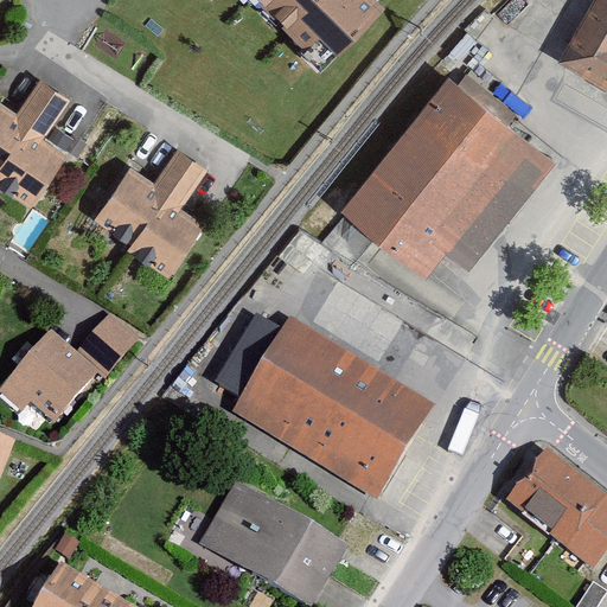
[(365,0),(256,0),(306,51),(319,38),(337,56),(379,14),(372,7),(365,0)]
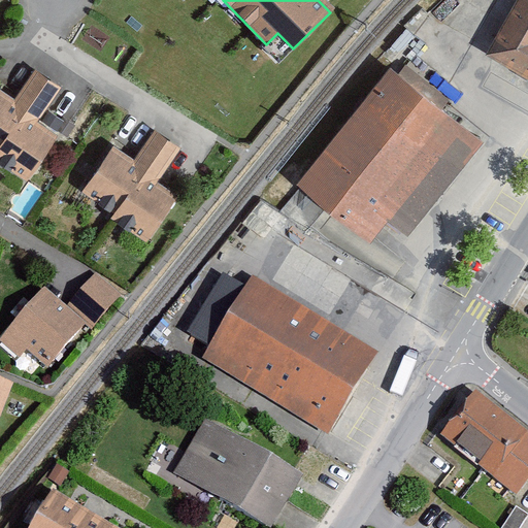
[(527,75),(527,0),(519,0),(489,53),(527,75)]
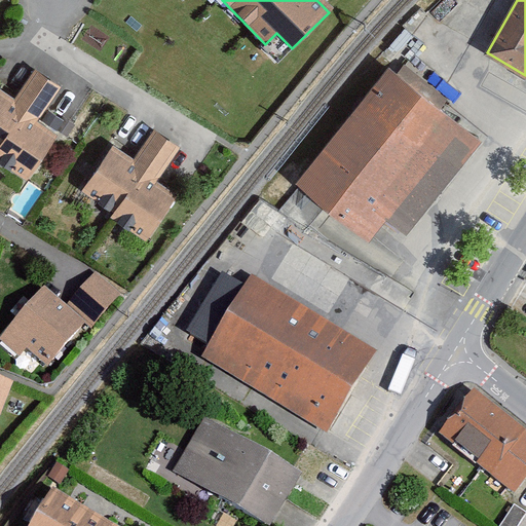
[(0,156),(29,177),(59,134),(39,119),(61,88),(34,70),(12,101),(0,91),(0,156)]
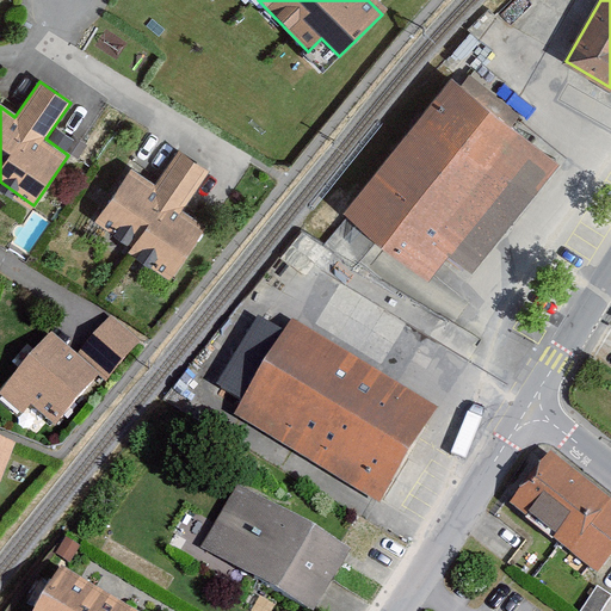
[(559,167),(450,82),(346,215),(427,279),(443,260),(469,281),(559,167)]
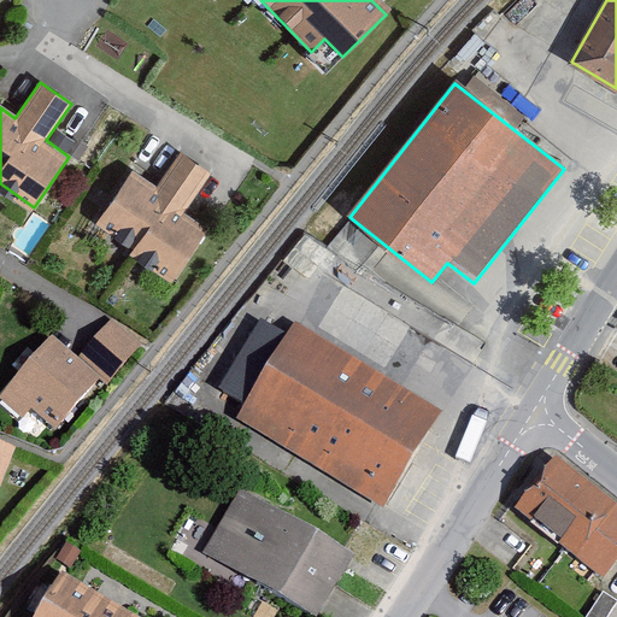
[(82,144),(75,139),(65,152),(78,160),(88,147),(82,144)]
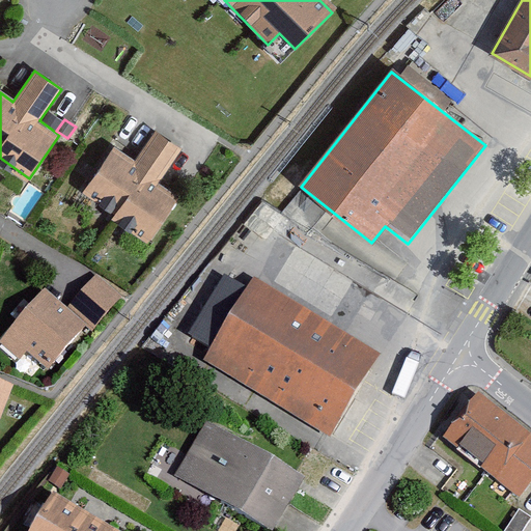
[(146,243),(175,201),(154,187),(178,150),(155,134),(135,163),(115,149),(85,193),(116,215),(112,219),(146,243)]
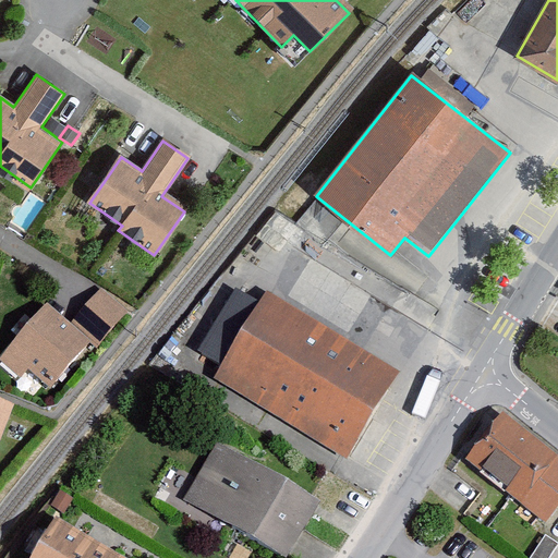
[(130,311),(102,287),(95,294),(69,325),(88,342),(98,347),(130,311)]
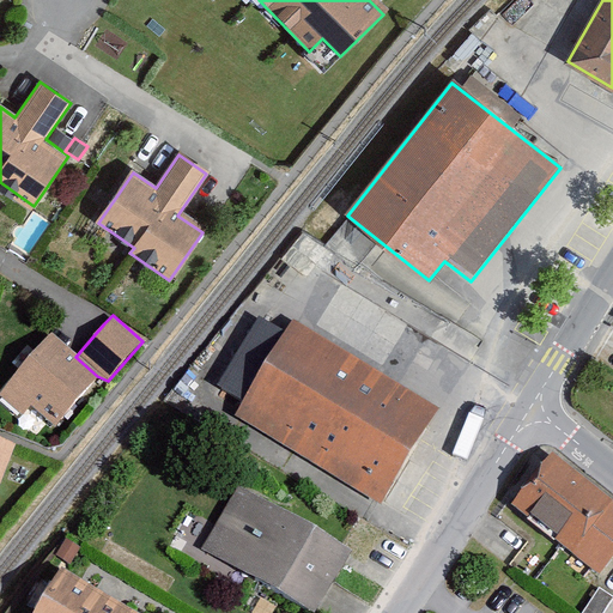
[(246,400),(236,416),(382,505),(383,503),(422,441),(441,408),(293,319),(284,335),(263,322),(224,387),(246,400)]
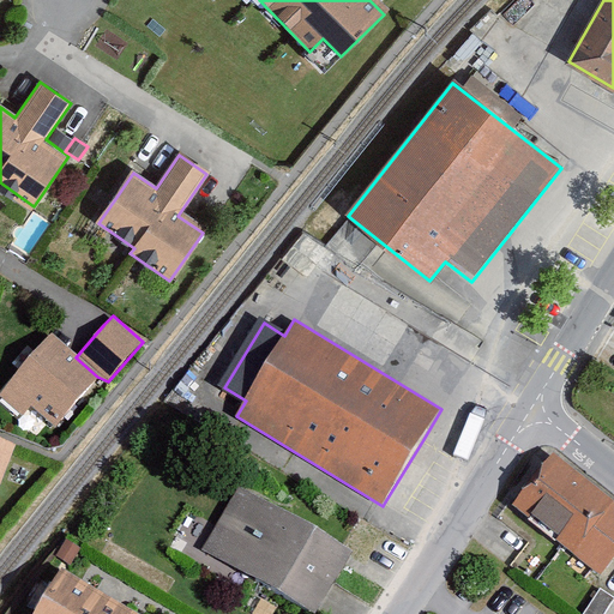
[(54,426),(97,377),(76,357),(52,337),(0,395),(0,396),(19,414),(28,403),(54,426)]
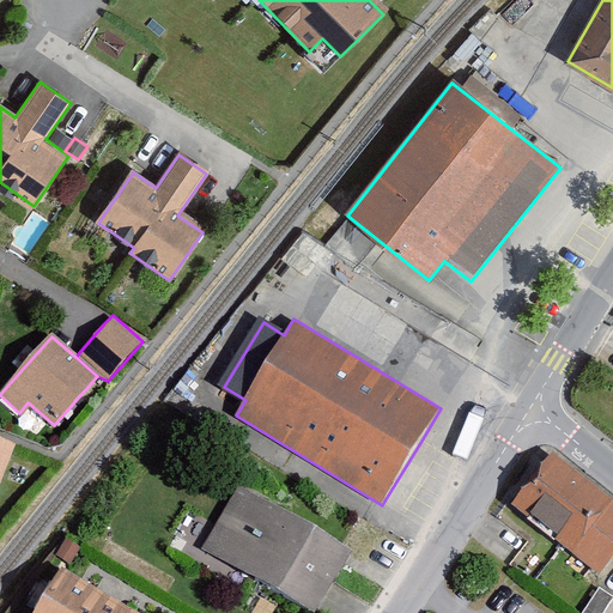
[(16,442),(0,436),(0,484),(14,448),(16,442)]
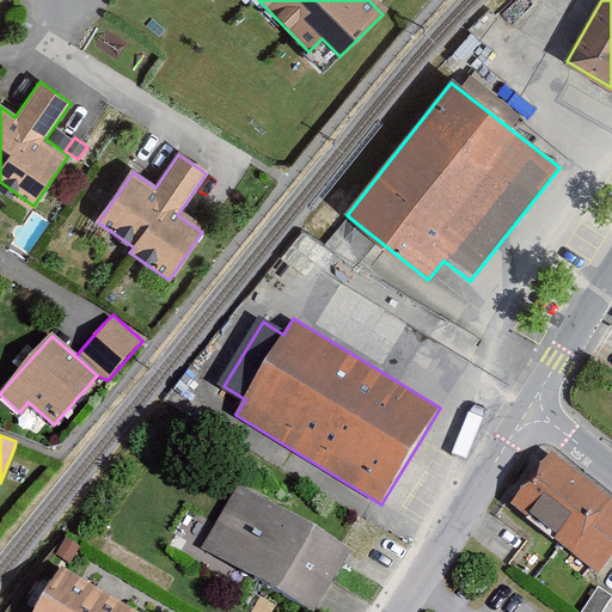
[(611,556),(611,499),(552,452),(512,503),(561,542),(599,573),(611,556)]
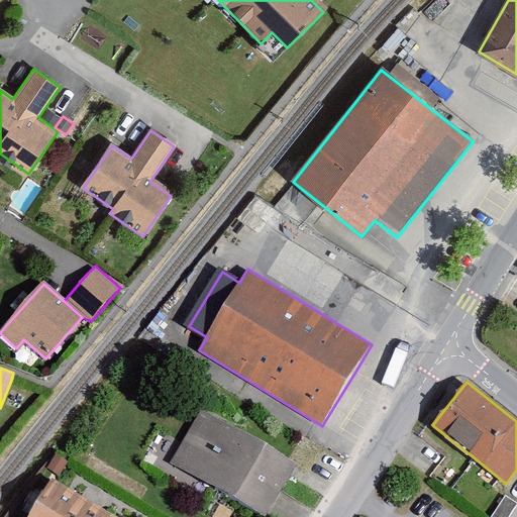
[(185,443),(174,461),(211,484),(265,516),(266,516),(276,502),(282,492),(291,477),(297,467),(288,461),(204,411),(185,443)]
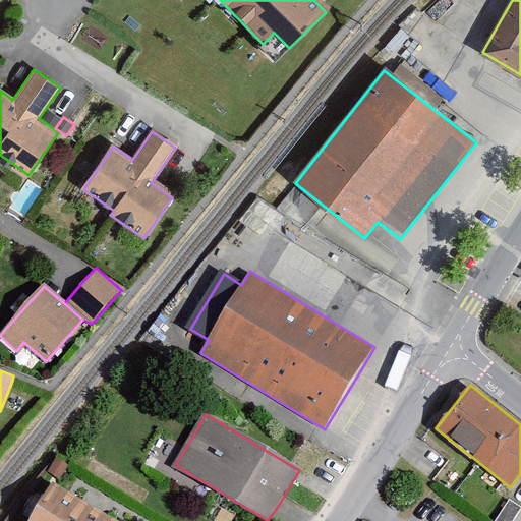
[(57,457),(47,471),(53,475),(59,478),(68,464),(57,457)]
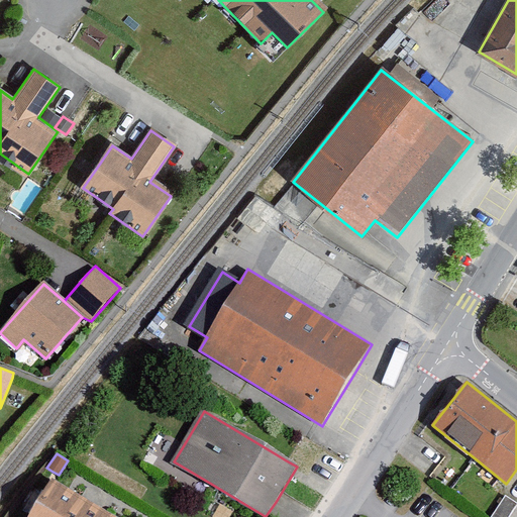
[(29,516),(63,516),(76,496),(69,491),(52,481),(29,516)]
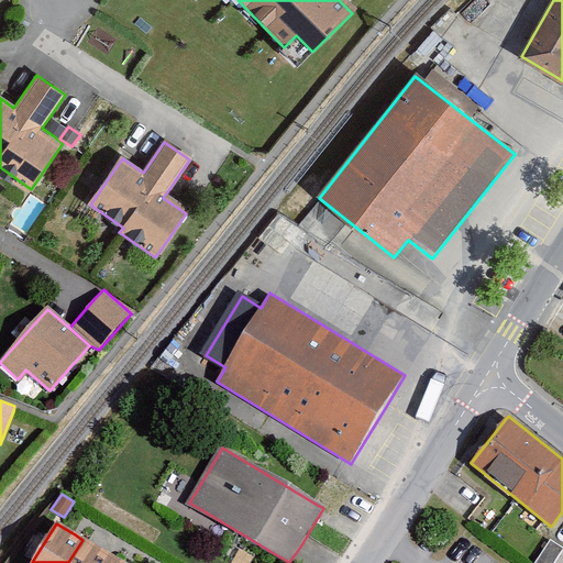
[(108,562),(112,556),(97,548),(83,540),(68,562),(108,562)]
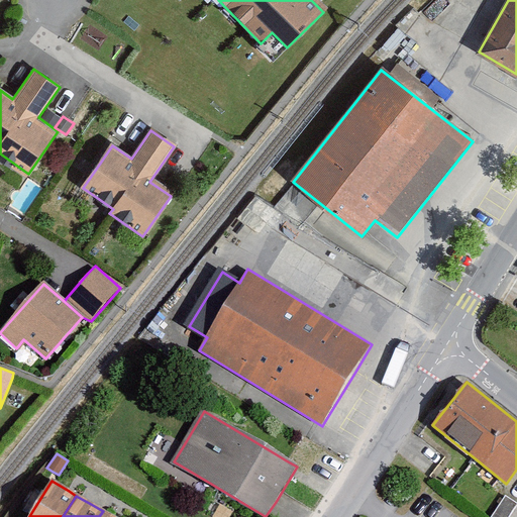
[(516,516),(516,504),(511,501),(505,497),(493,516),(516,516)]
